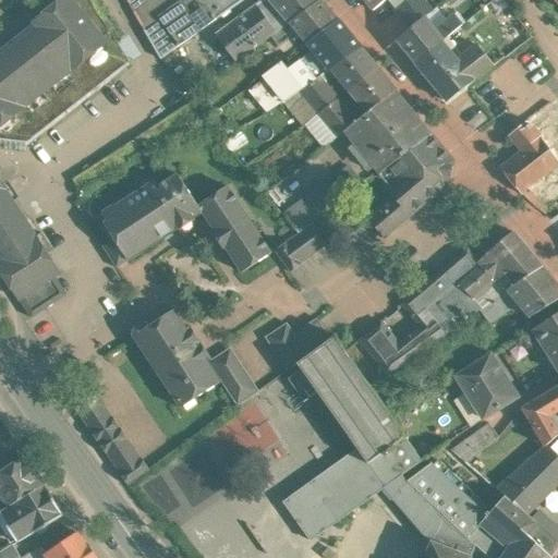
[(0,142),(26,146),(134,62),(94,0),(63,0),(0,49),(0,142)]
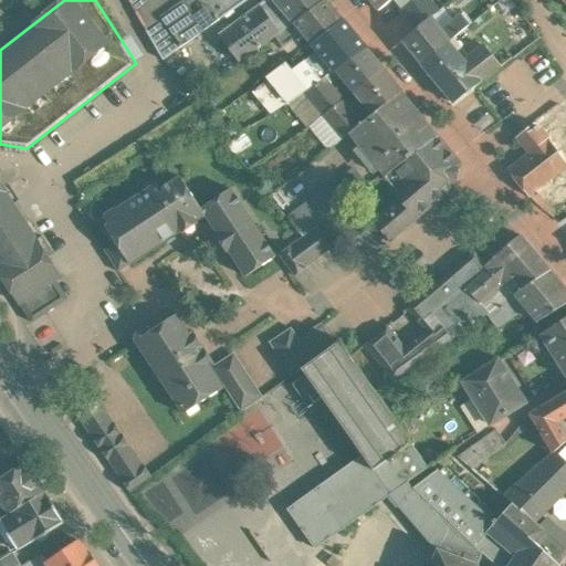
[(127,0),(128,0),(135,13),(152,0),(127,0)]
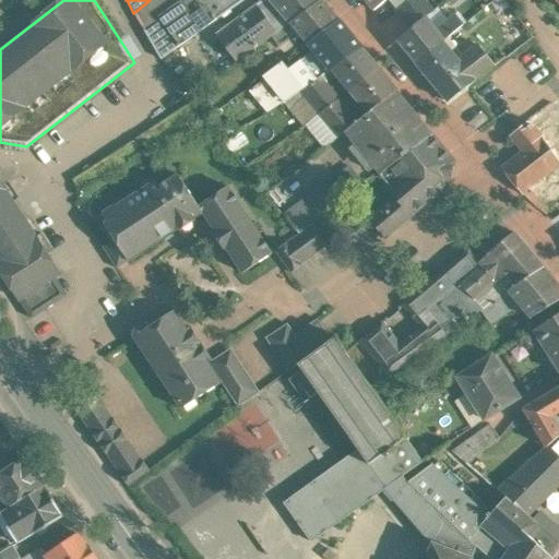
[(150,0),(133,13),(145,33),(163,21),(161,18),(182,2),(180,0),(150,0)]
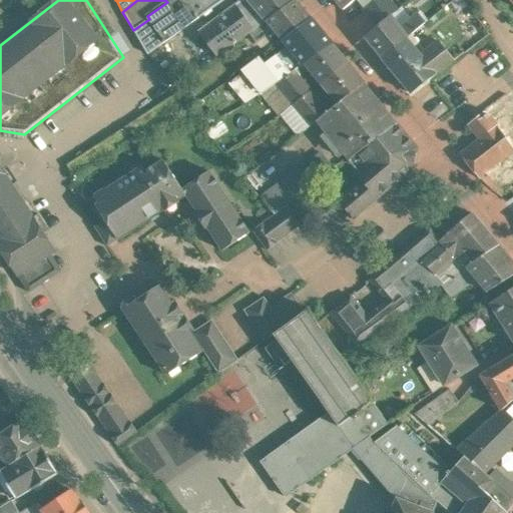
[(169,0),(167,2),(147,16),(149,19),(133,30),(147,54),(223,0),(169,0)]
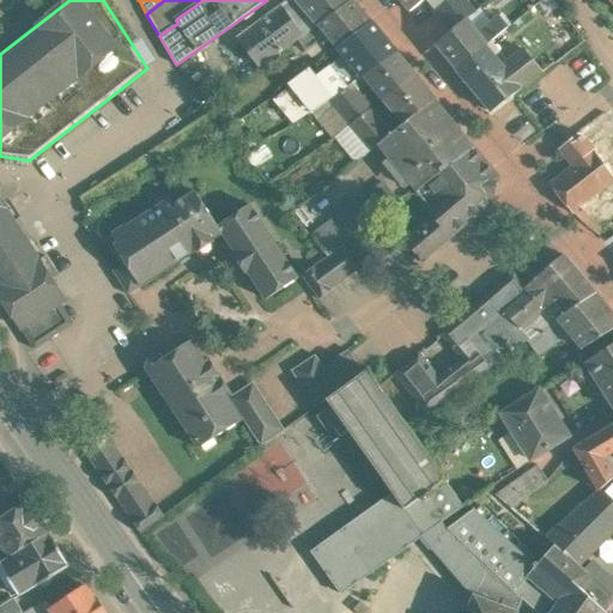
[(297,0),(289,0),(240,37),(261,66),(298,40),(319,25),(297,0)]
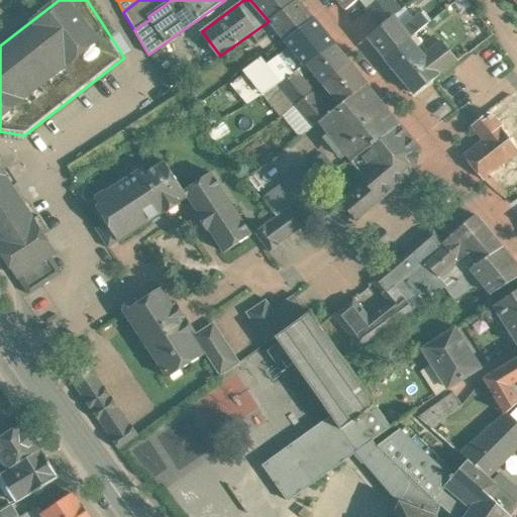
[(250,0),(269,21),(297,0),(250,0)]
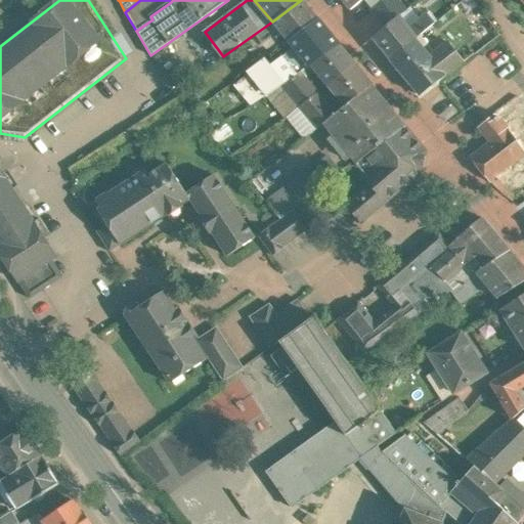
[(317,18),(302,0),(301,0),(272,22),(255,34),(262,43),(274,35),(276,38),(282,33),(289,40),(317,18)]
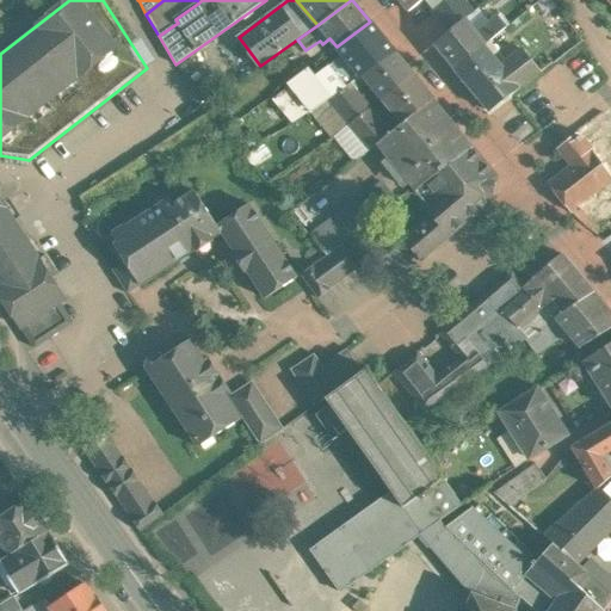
[(399,0),(408,12),(423,0),(425,0),(432,8),(442,0),(399,0)]
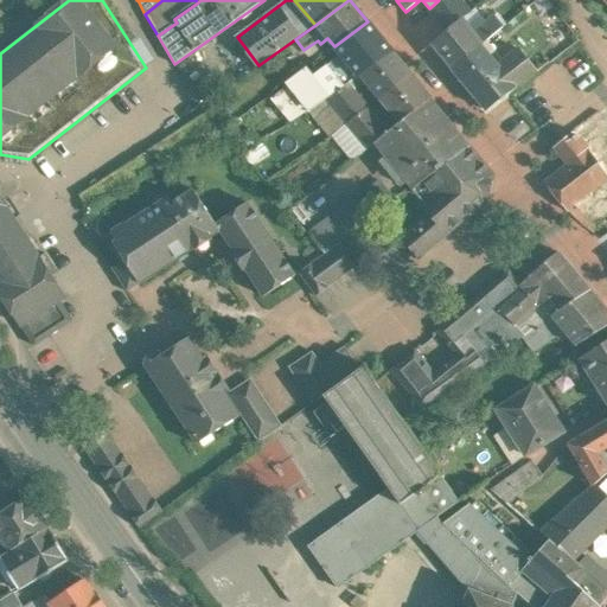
[(458,0),(439,0),(429,8),(448,31),(462,19),(470,13),(458,0)]
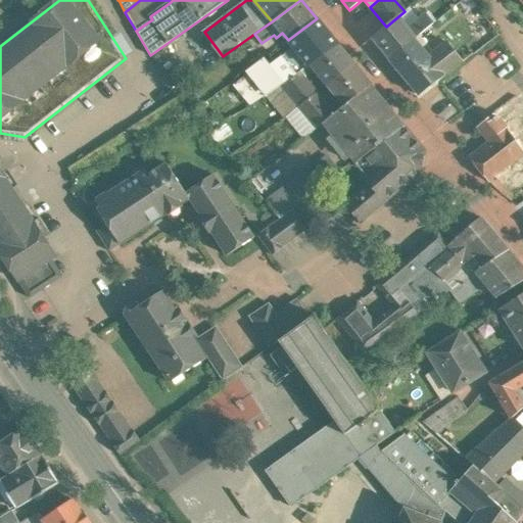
[(408,29),(398,16),(386,27),(373,38),(390,59),(419,36),(433,24),(425,13),(408,29)]
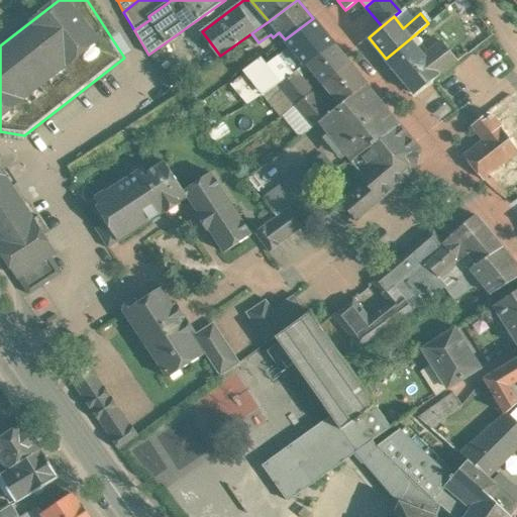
[(313,18),(285,39),(290,46),(267,65),(281,82),(297,71),(335,43),(313,18)]
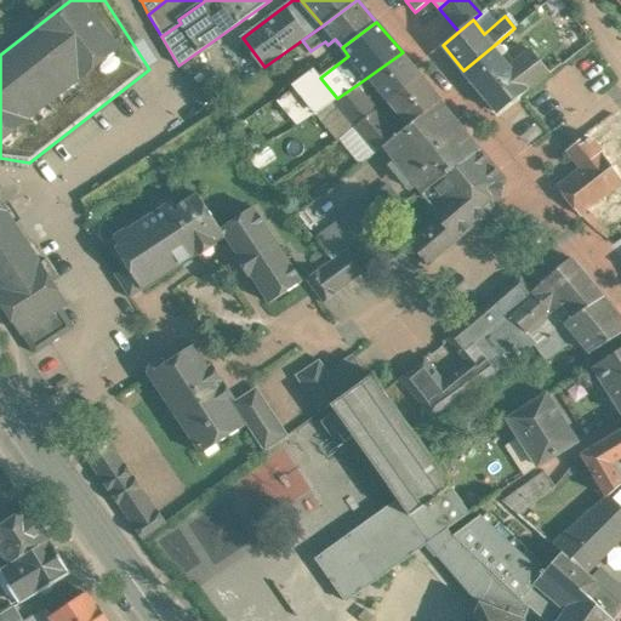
[(510,67),(501,57),(506,52),(497,43),(463,70),(462,70),(497,114),(550,73),(531,50),(510,67)]
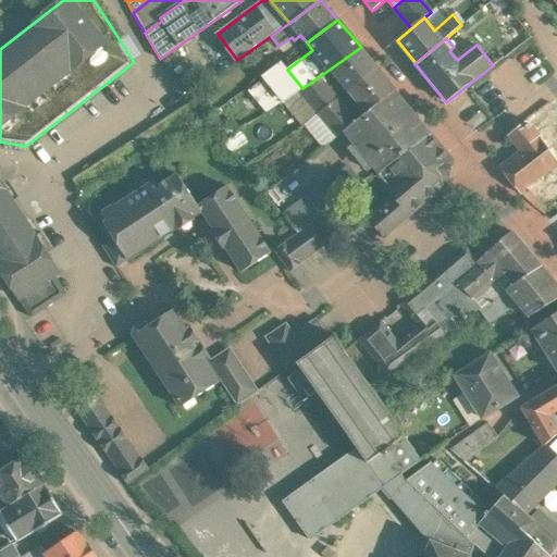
[(361,47),(320,76),(324,83),(335,75),(348,90),(379,69),(361,47)]
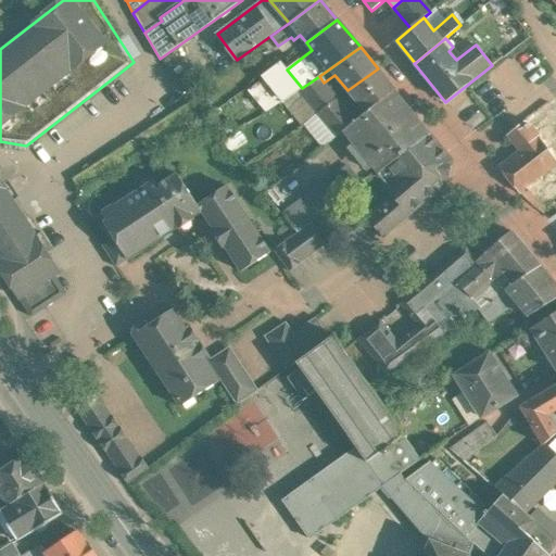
[(281,62),(264,76),(265,78),(283,100),(299,90),(302,88),(287,70),(281,62)]
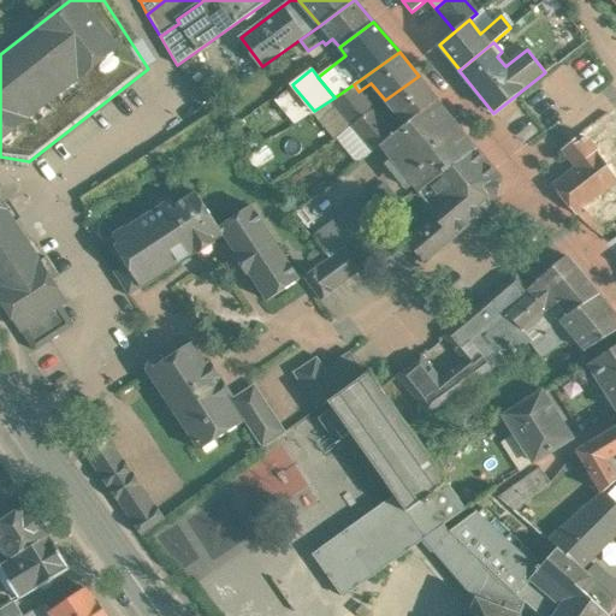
[(438,99),(419,76),(385,100),(395,112),(384,122),(395,134),(437,101),(438,99)]
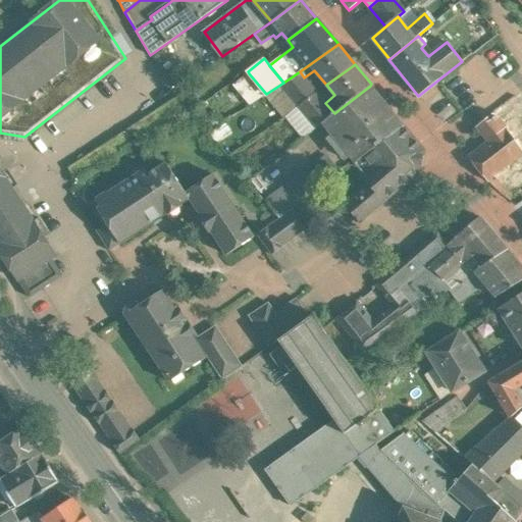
[(283,83),(280,85),(298,107),(317,93),(304,77),(300,71),(283,83)]
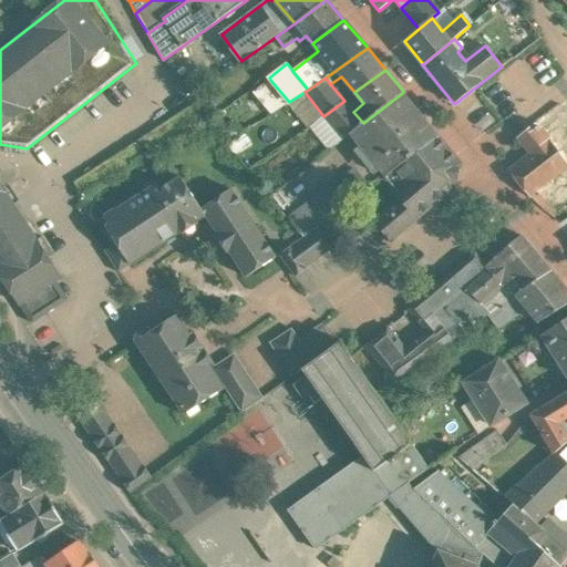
[(289,102),(270,80),(256,92),(274,113),(288,103),(289,102)]
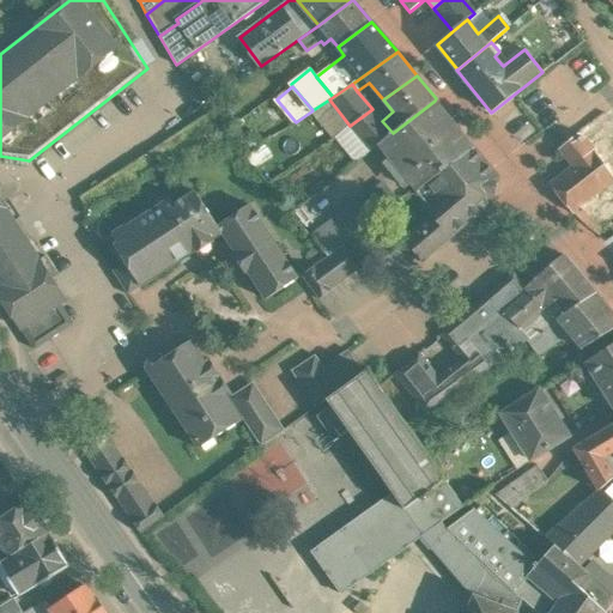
[(350,126),(329,99),(313,110),(311,111),(333,138),(350,126)]
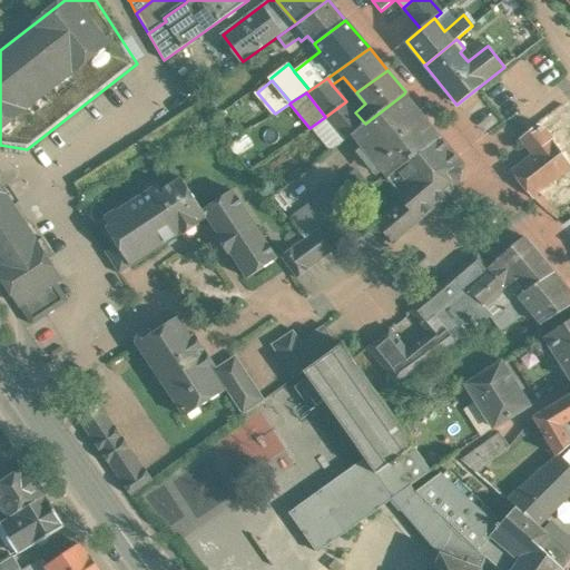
[(365,124),(352,135),(387,178),(441,137),(404,94),(365,124)]
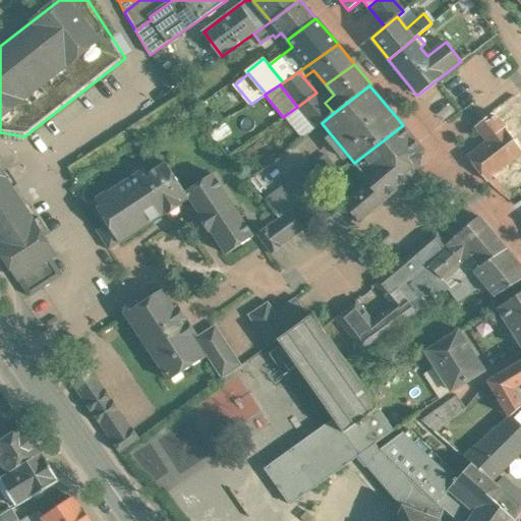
[(520,92),(501,108),(509,118),(512,115),(520,108),(520,92)]
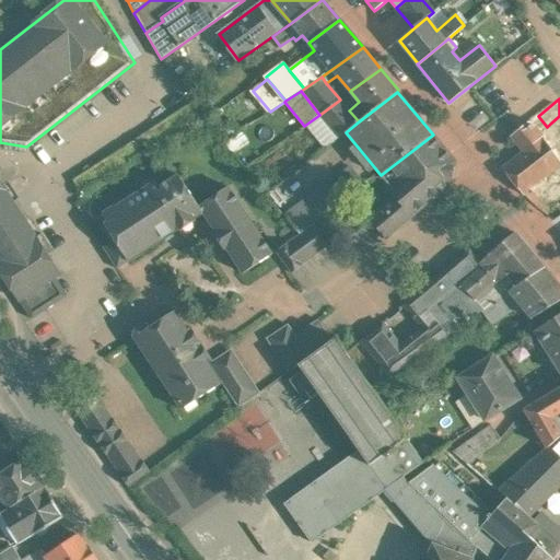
[(319,115),(338,138),(346,132),(359,121),(349,111),(340,100),(319,115)]
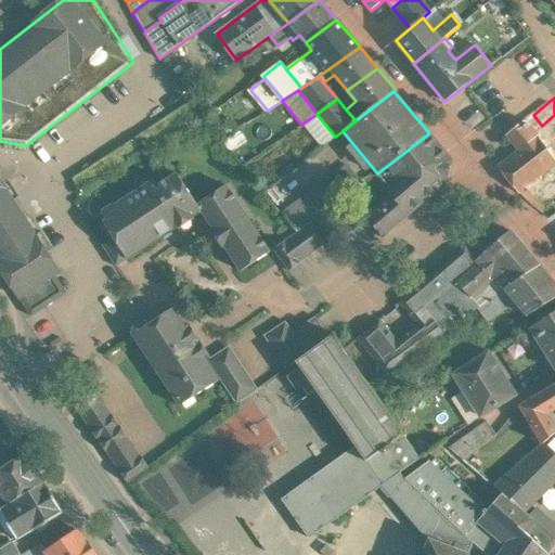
[(335,137),(317,114),(301,125),(319,149),(335,137)]
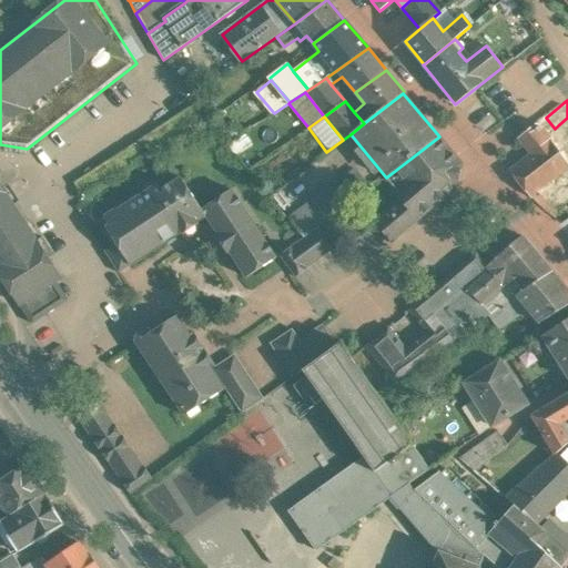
[(545,137),(536,124),(518,138),(530,153),(549,139),(547,135),(545,137)]
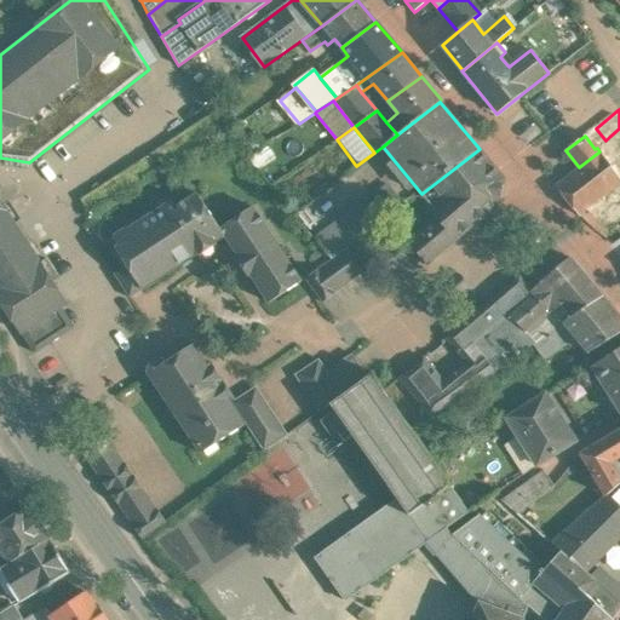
[(606,141),(597,148),(600,151),(579,167),(556,187),(579,216),(587,210),(608,193),(619,182),(619,150),(609,137),(606,141)]
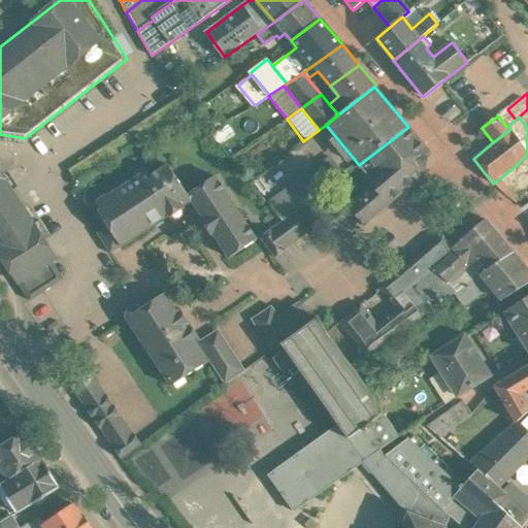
[(408,127),(359,165),(367,174),(364,176),(372,186),(348,206),(364,225),(426,172),(430,153),(408,127)]
